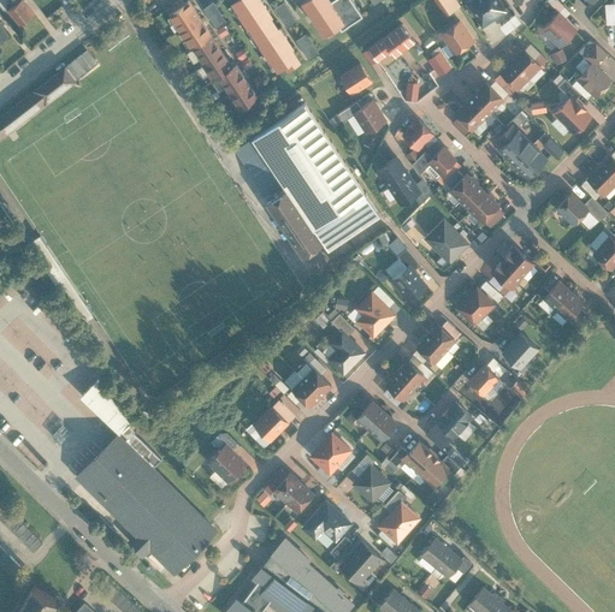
[(34,16),(21,0),(7,0),(13,7),(7,12),(18,27),(34,16)]
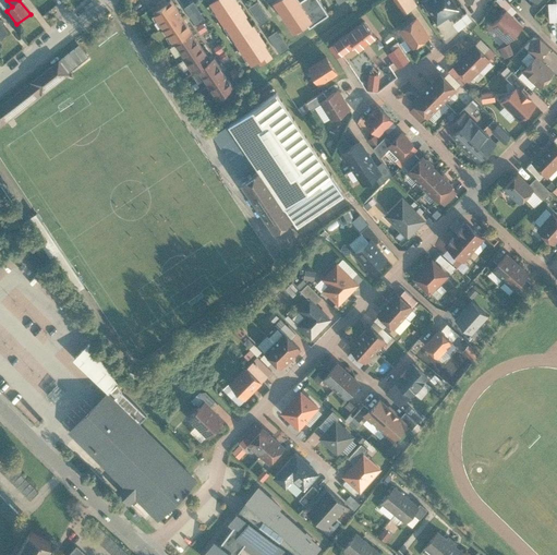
[(209,0),(209,1),(230,33),(251,20),(237,0),(209,0)]
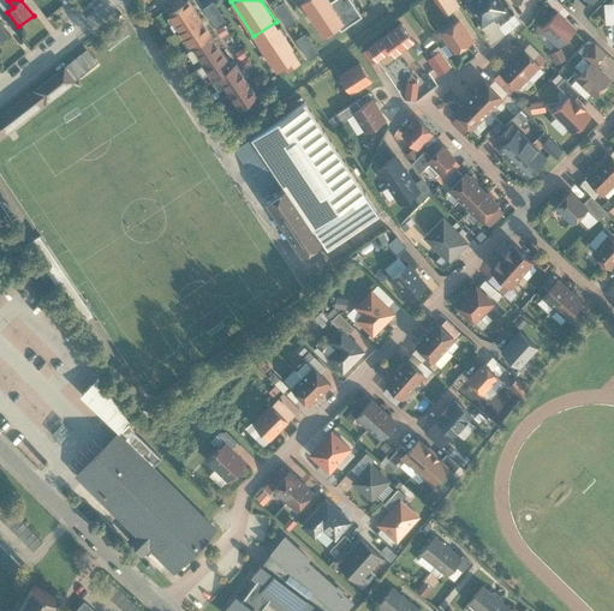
[(305,0),(300,4),(322,35),(344,21),(329,0),(305,0)]
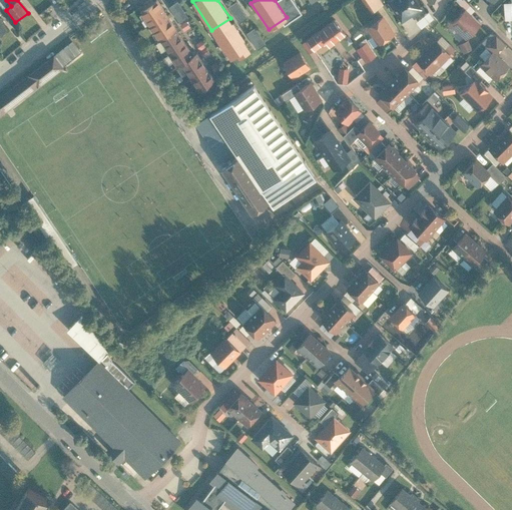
[(382,6),(378,0),(361,0),(371,13),(382,6)]
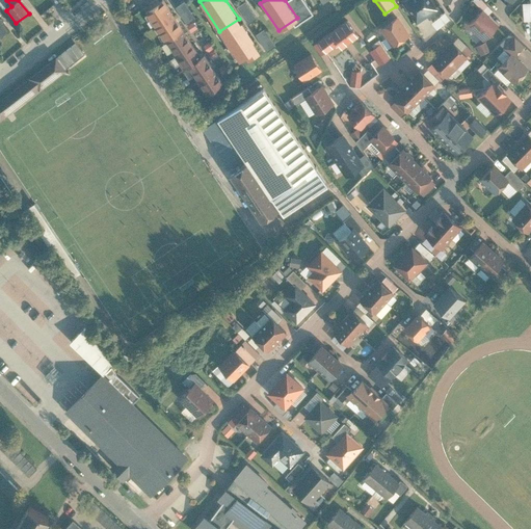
[(427,0),(407,0),(403,4),(416,23),(434,10),(427,0)]
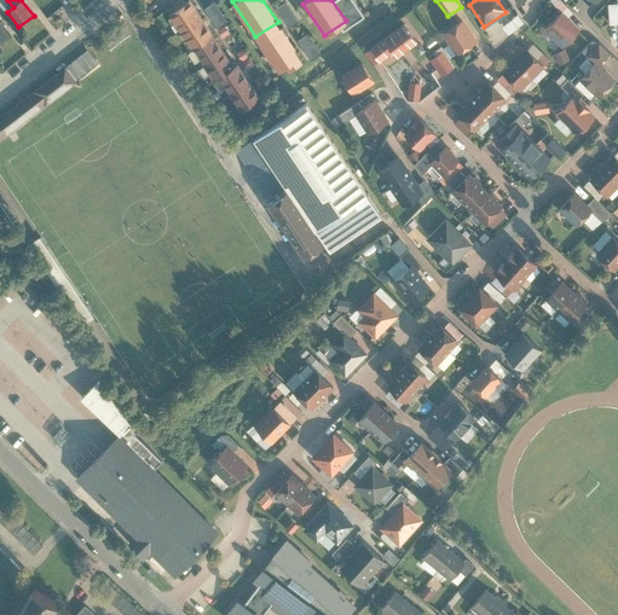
[(558,0),(554,5),(567,17),(572,12),(559,0),(558,0)]
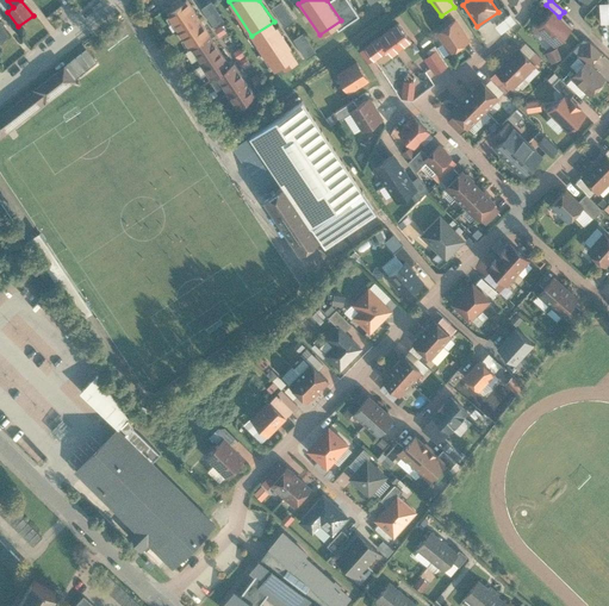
[(186,1),(167,14),(188,47),(192,44),(207,32),(186,1)]
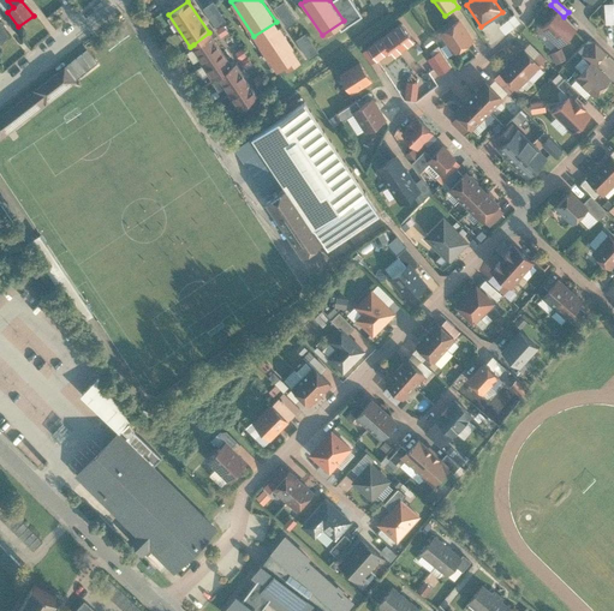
[(201,9),(215,29),(225,23),(212,1),(201,9)]
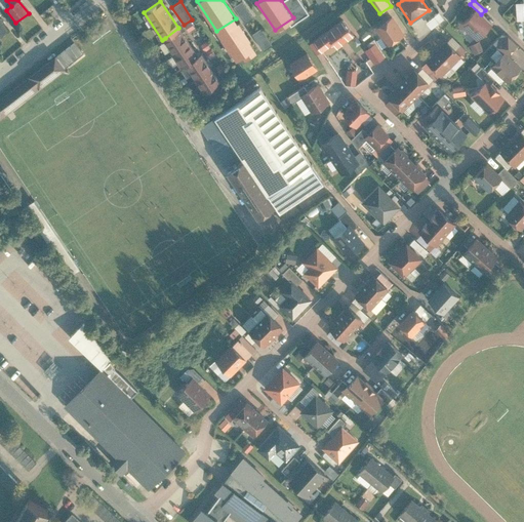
[(243,24),(252,17),(241,1),(232,7),(243,24)]
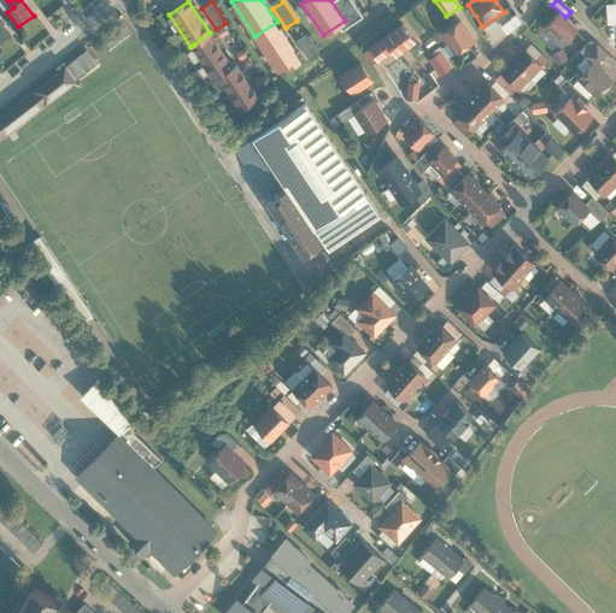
[(605,5),(606,25),(615,24),(615,17),(615,4),(605,5)]
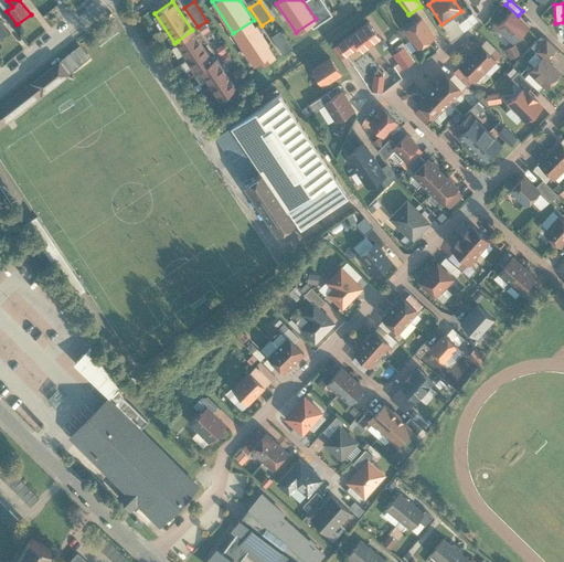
[(464,33),(478,21),(471,13),(457,24),(464,33)]
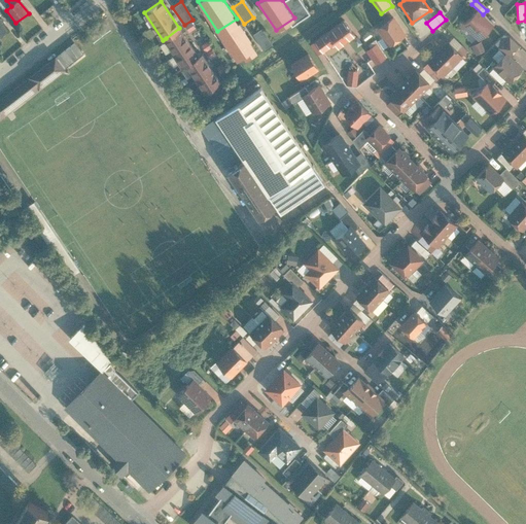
[(476,12),(463,25),(478,40),(491,27),(476,12)]
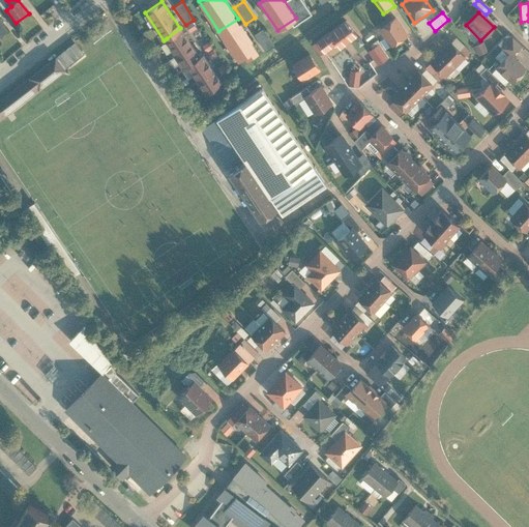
[(239,61),(245,57),(246,60),(260,51),(258,49),(238,19),(218,31),(239,61)]
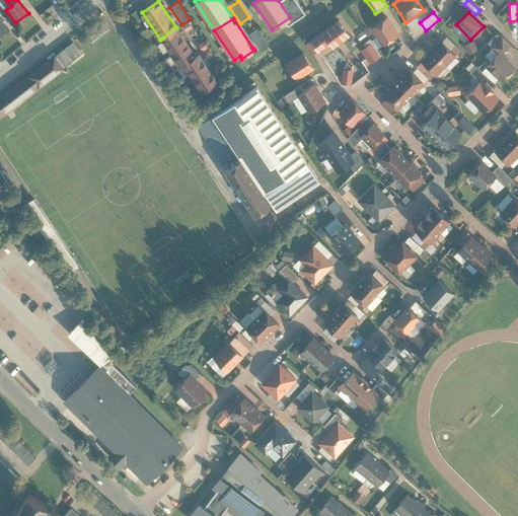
[(386,19),(371,29),(382,46),(397,35),(386,19)]
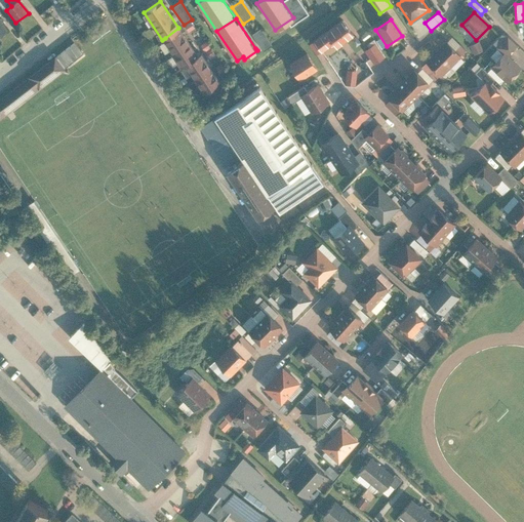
[(0,37),(8,31),(0,21),(0,37)]
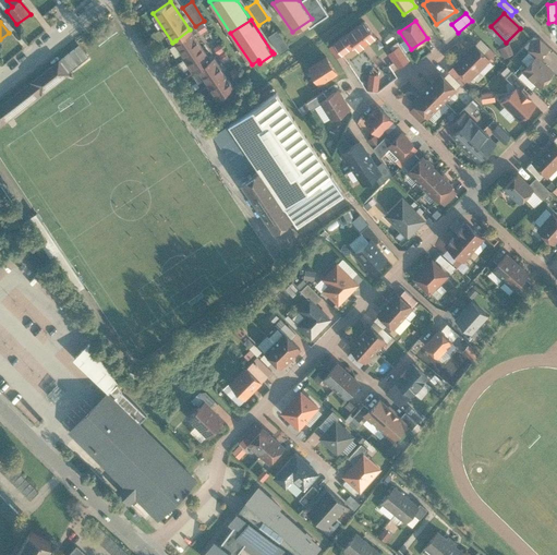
[(363,23),(347,34),(355,47),(358,50),(375,39),(363,23)]
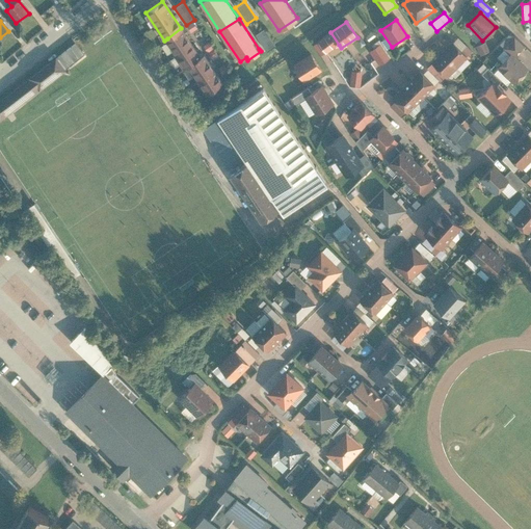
[(264,28),(254,34),(265,52),(274,47),(264,28)]
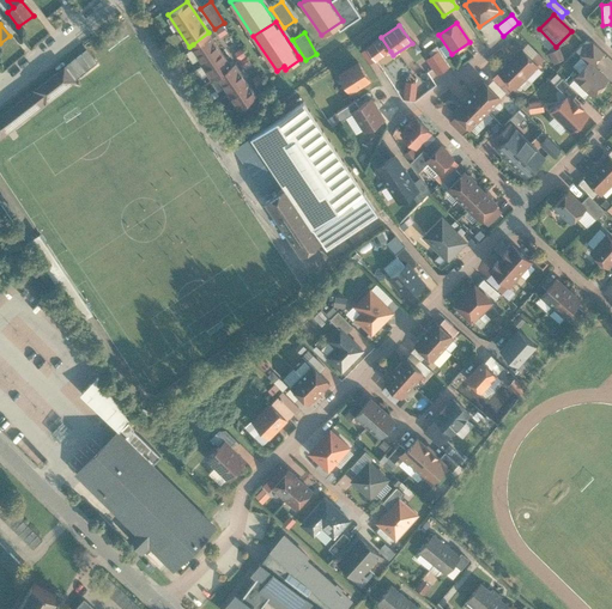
[(391,52),(381,37),(367,49),(376,61),(391,52)]
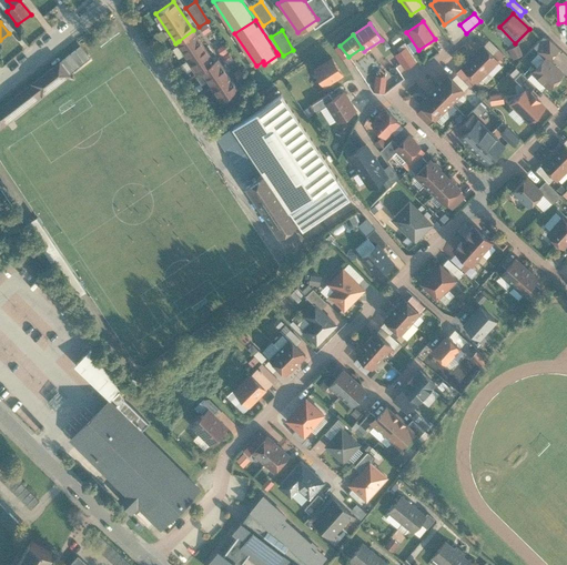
[(199,36),(181,48),(201,78),(204,76),(219,66),(199,36)]
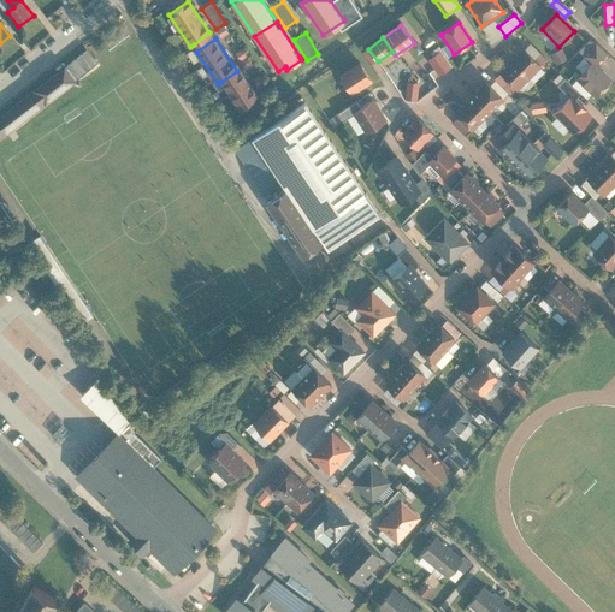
[(584,57),(592,64),(596,67),(607,54),(595,45),(584,57)]
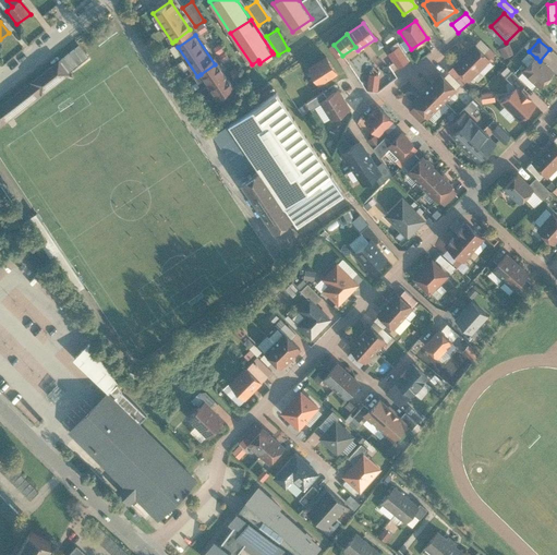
[(463,57),(480,72),(489,61),(474,46),(463,57)]
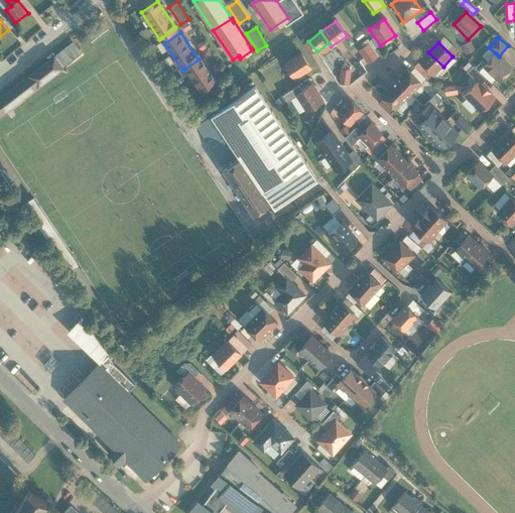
[(0,120),(81,57),(71,44),(0,99),(0,120)]
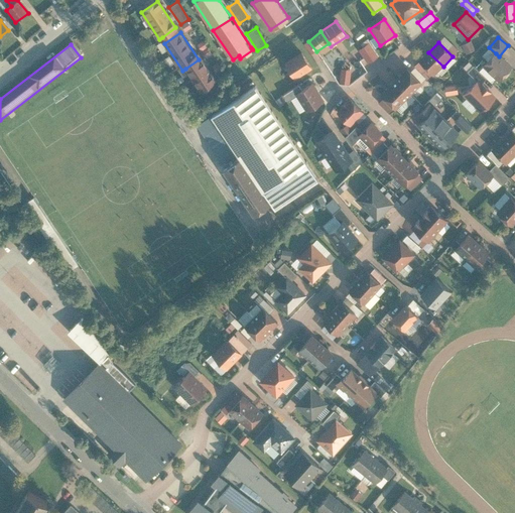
[(368,45),(359,50),(367,63),(376,57),(368,45)]
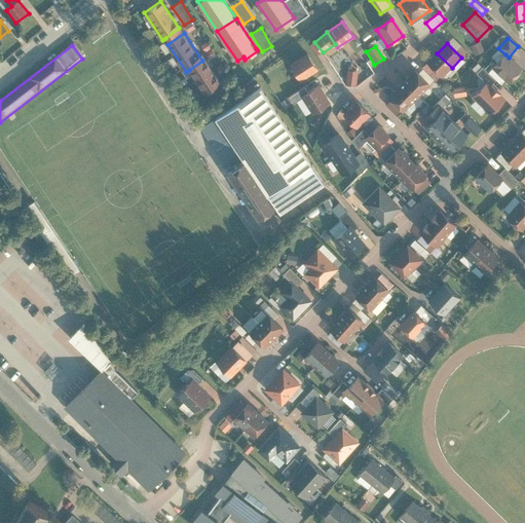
[(452,68),(437,53),(426,64),(442,78),(452,68)]
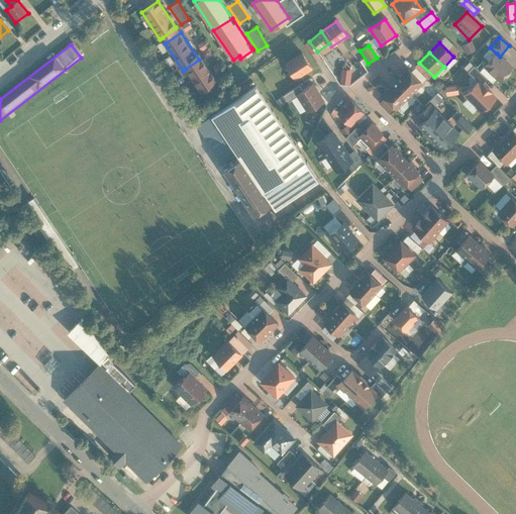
[(497,54),(484,68),(499,82),(512,68),(500,57),(497,54)]
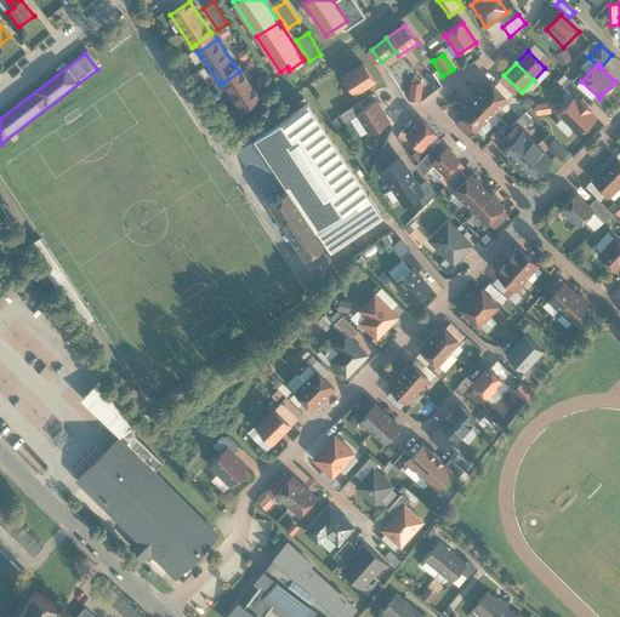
[(362,66),(342,78),(354,97),(359,93),(374,85),(362,66)]
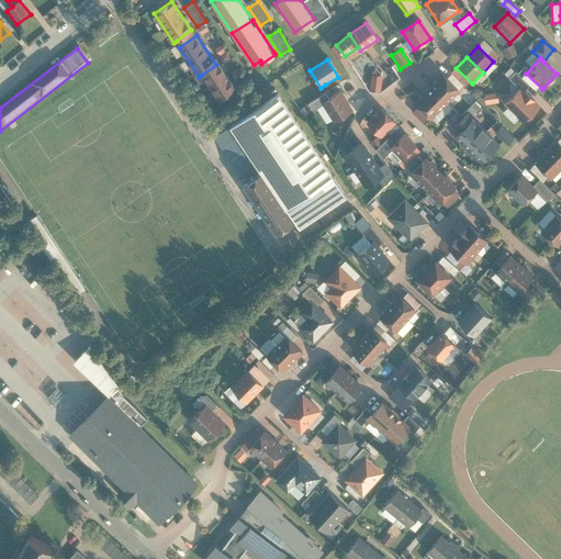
[(220,63),(216,65),(202,75),(221,102),(238,89),(220,63)]
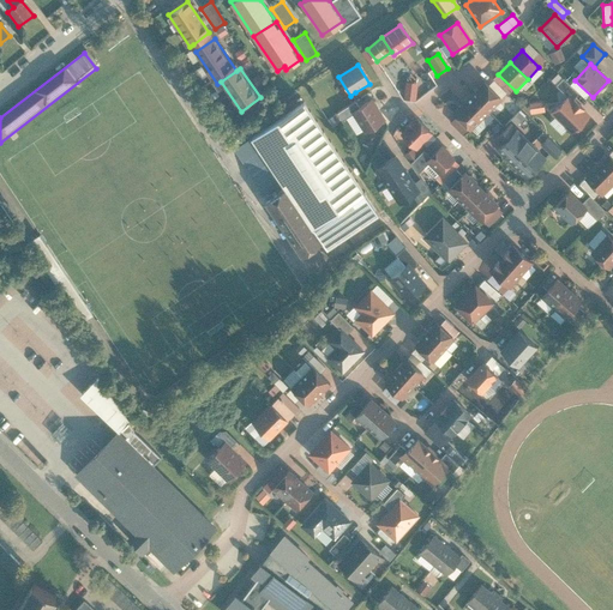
[(569,97),(572,101),(578,95),(564,80),(557,86),(569,97)]
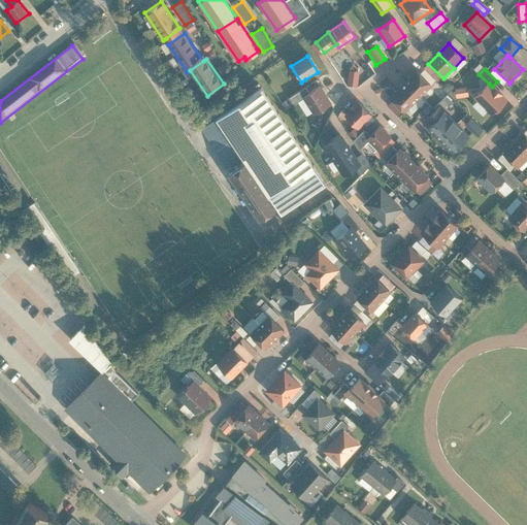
[(359,71),(349,70),(347,86),(357,87),(359,71)]
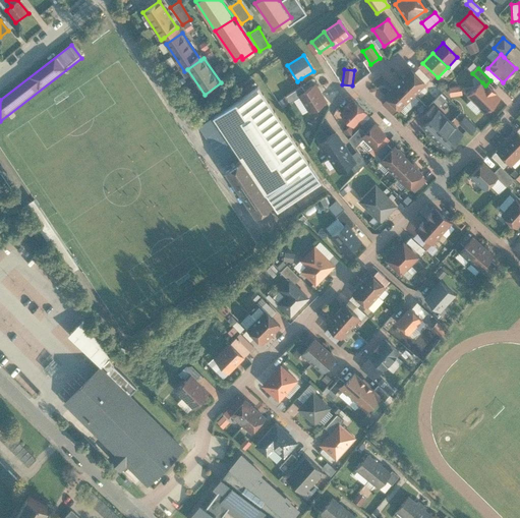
[(410,70),(400,80),(415,95),(425,84),(410,70)]
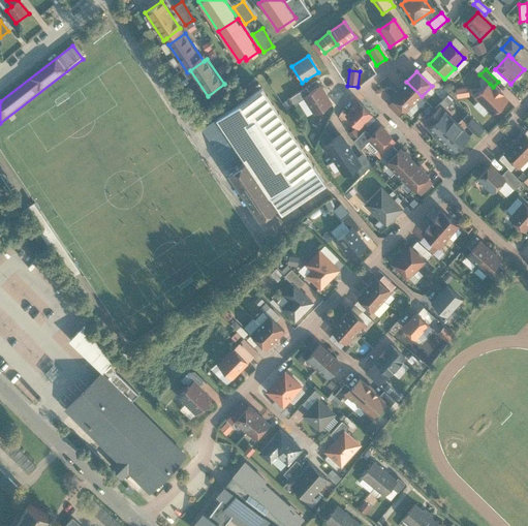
[(303,98),(313,91),(306,80),(302,83),(296,87),(299,92),(291,96),(296,102),(303,98)]
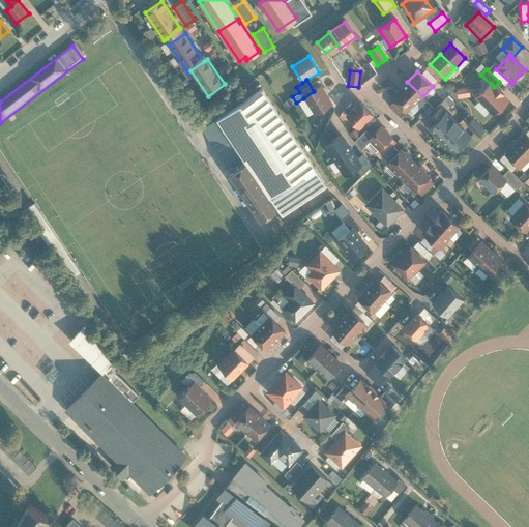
[(407,82),(400,90),(414,105),(422,96),(407,82)]
